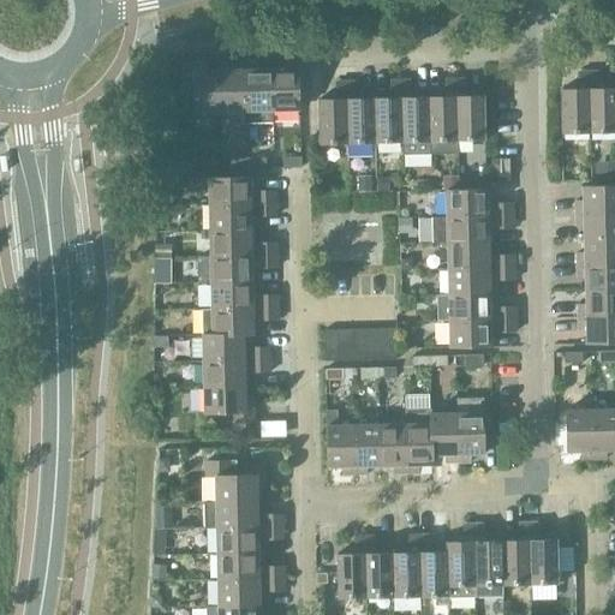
[(285,69),(272,69),(273,111),(300,109),(299,60),(285,61),(285,69)]
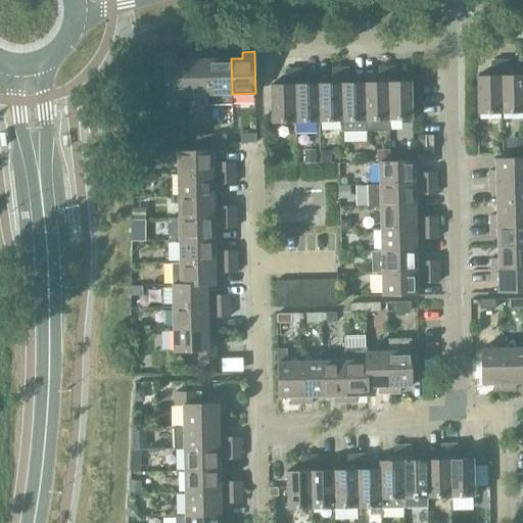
[(198,59),(187,59),(188,95),(209,94),(209,52),(198,53),(198,59)]
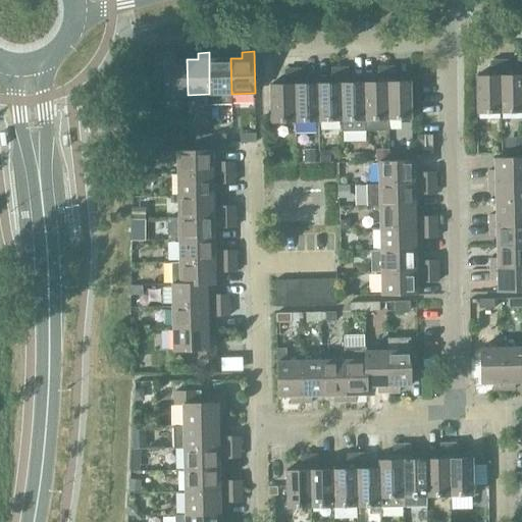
[(219,52),(209,52),(209,94),(231,94),(230,58),(219,59),(219,52)]
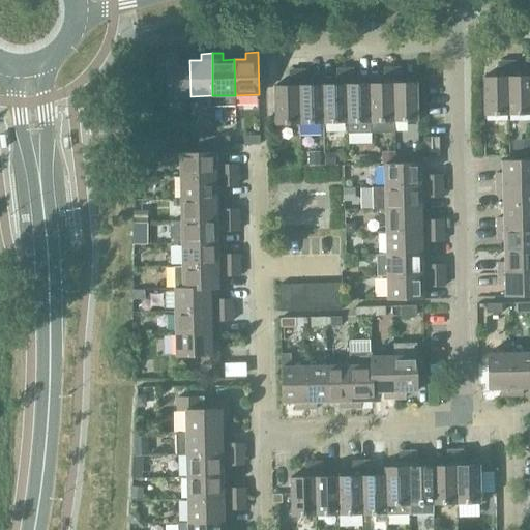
[(190,96),(189,60),(178,61),(178,54),(157,54),(158,71),(167,71),(167,96),(190,96)]
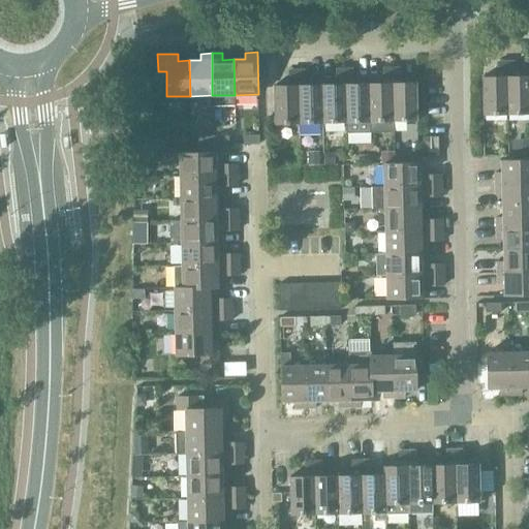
[(516,61),(506,62),(507,115),(528,114),(528,75),(515,75),(515,70),(516,70),(516,61)]
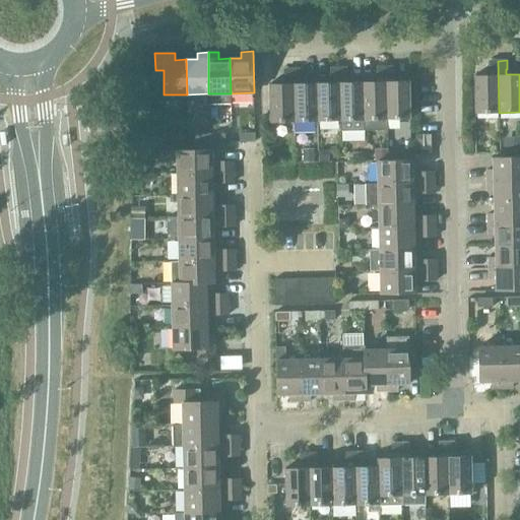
[(499,113),(498,61),(489,61),(490,70),(491,75),(474,75),(474,113),(499,113)]
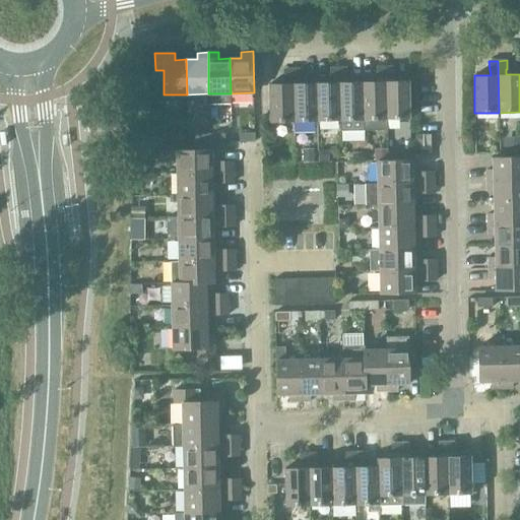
[(377,81),(363,81),(364,129),(387,128),(386,119),(385,67),(376,67),(377,81)]
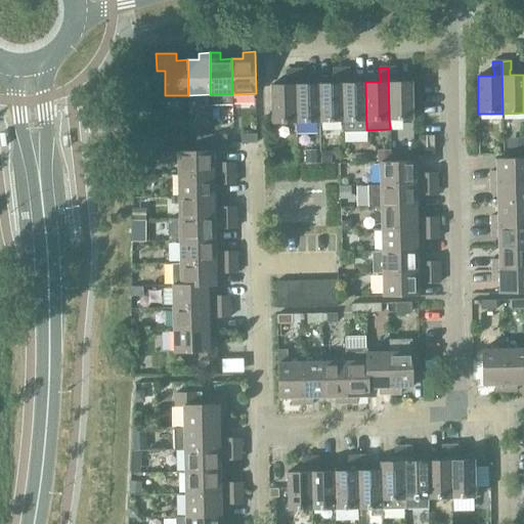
[(397,68),(388,68),(389,120),(413,120),(412,81),(397,82),(397,68)]
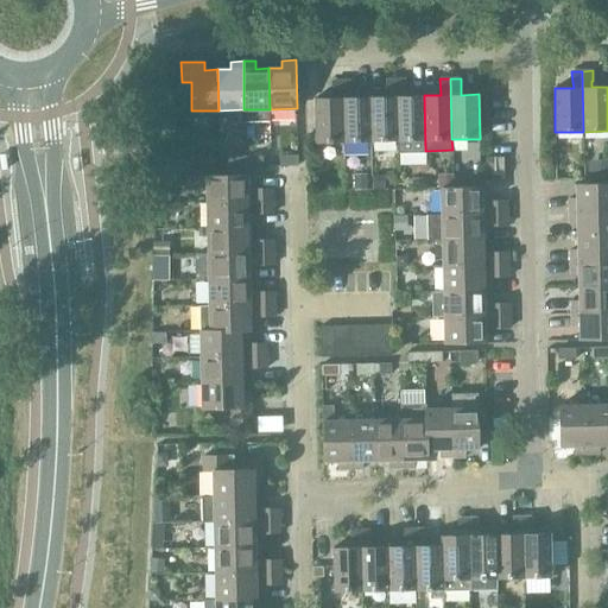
[(371,141),(398,140),(397,80),(386,80),(386,96),(369,97),(371,141)]
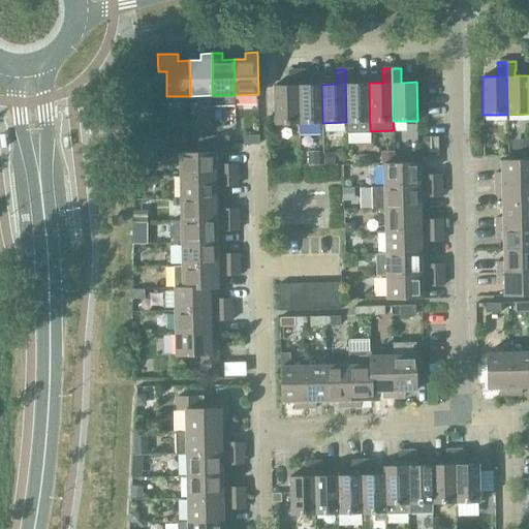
[(345,69),(346,122),(346,133),(370,133),(370,131),(369,83),(354,84),(353,69),(345,69)]
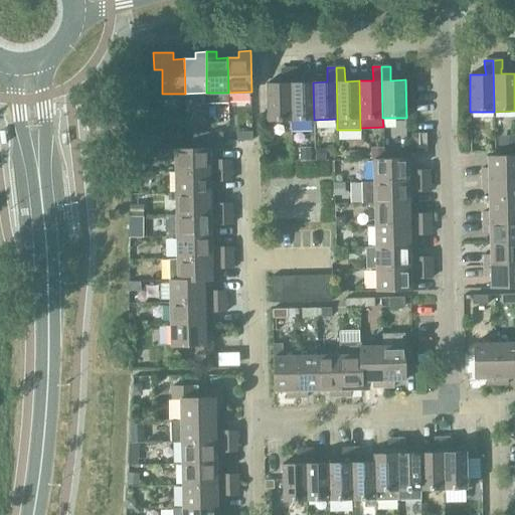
[(267,121),(291,120),(290,68),(281,68),(281,82),(267,83),(267,121)]
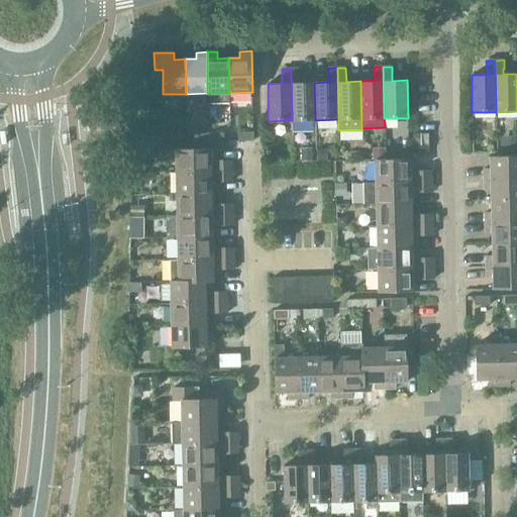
[(292,120),(315,120),(314,83),(300,83),(300,69),(291,69),(292,120)]
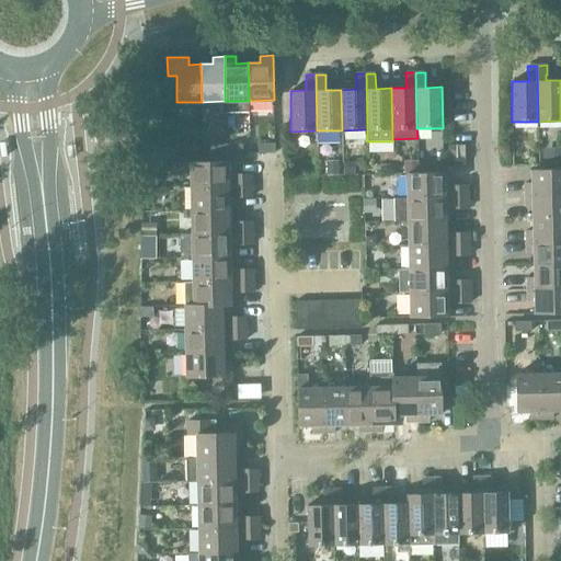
[(227,155),(226,144),(226,138),(210,138),(210,155),(227,155)]
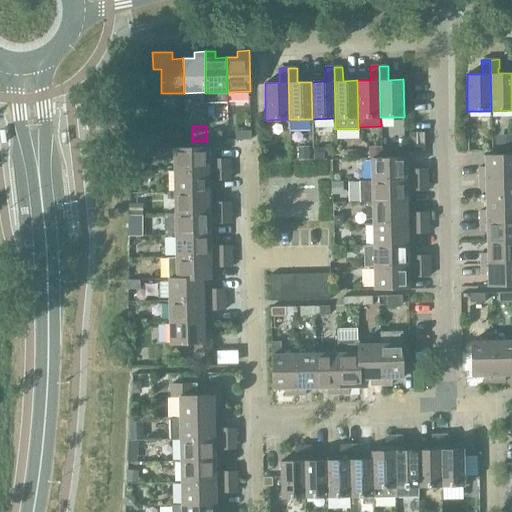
[(158,129),(153,134),(158,140),(163,135),(158,129)]
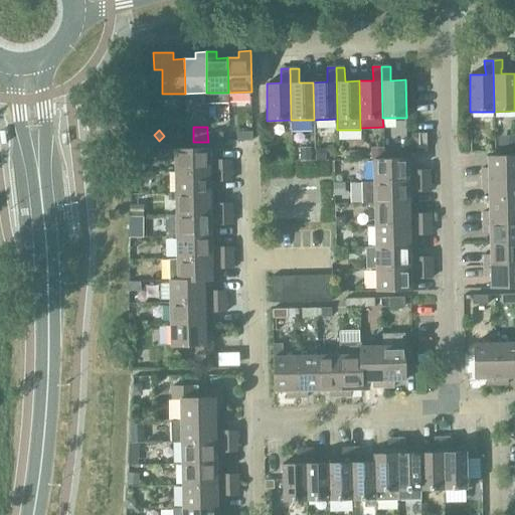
[(222,132),(207,132),(208,142),(222,141),(222,132)]
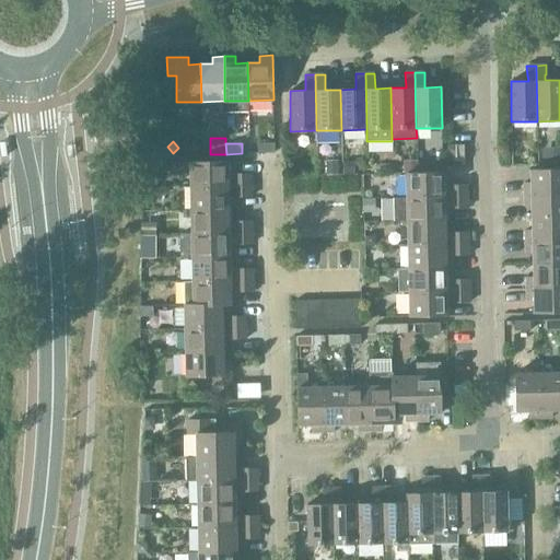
[(258,143),(258,153),(275,152),(273,143),(258,143)]
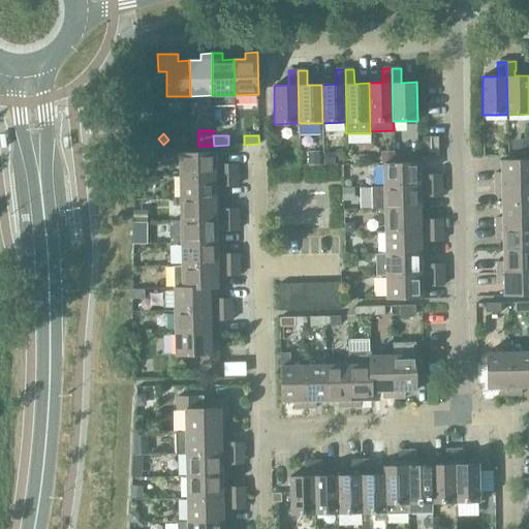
[(438,136),(423,136),(423,151),(438,151),(438,136)]
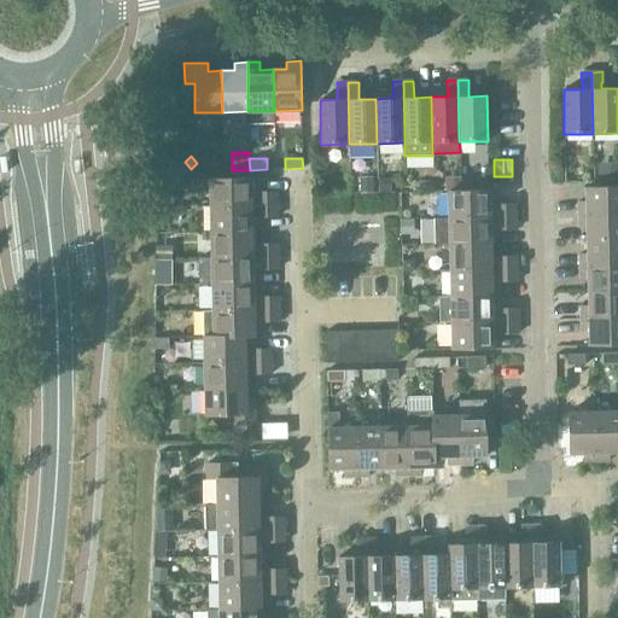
[(617,164),(601,165),(601,181),(617,180),(617,164)]
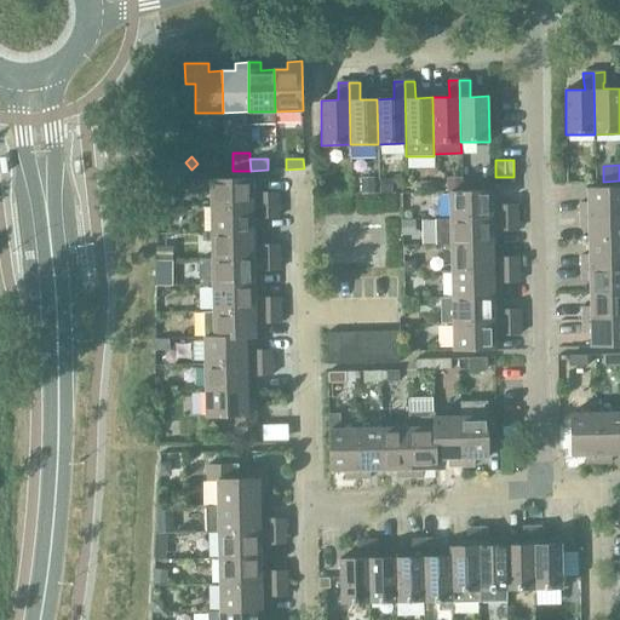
[(211,179),(211,206),(277,205),(277,191),(252,193),(252,178),(211,179)]
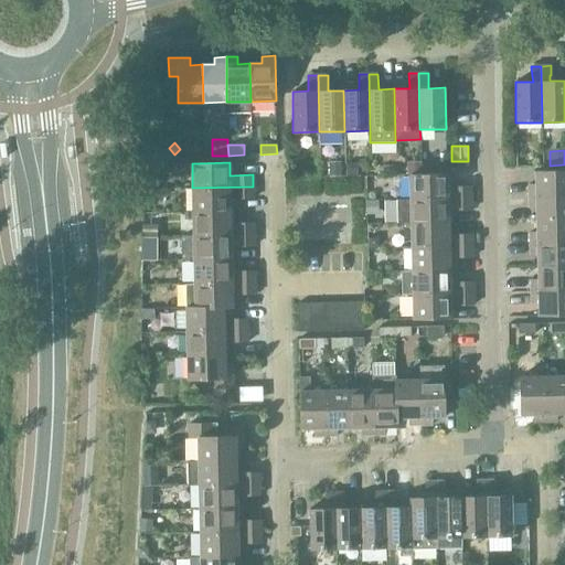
[(420,163),(406,163),(407,174),(409,174),(420,174),(420,163)]
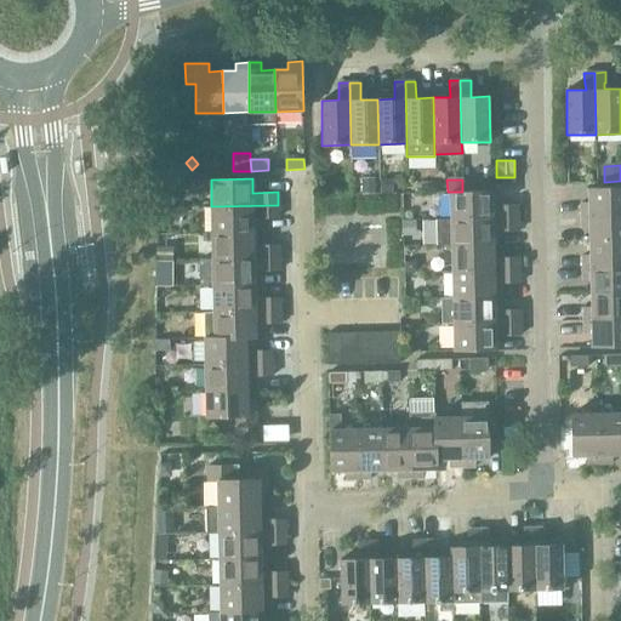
[(581,203),(581,215),(620,214),(620,187),(588,188),(590,203),(581,203)]
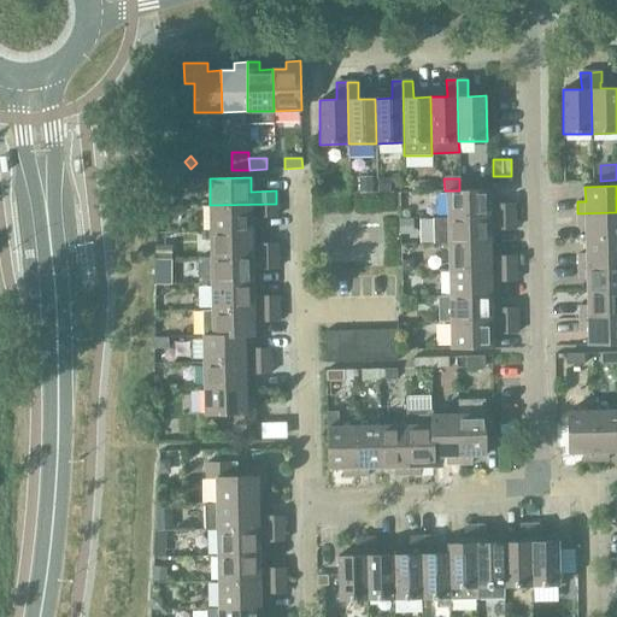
[(447,191),(448,218),(515,216),(515,204),(489,204),(489,189),(459,191),(447,191)]
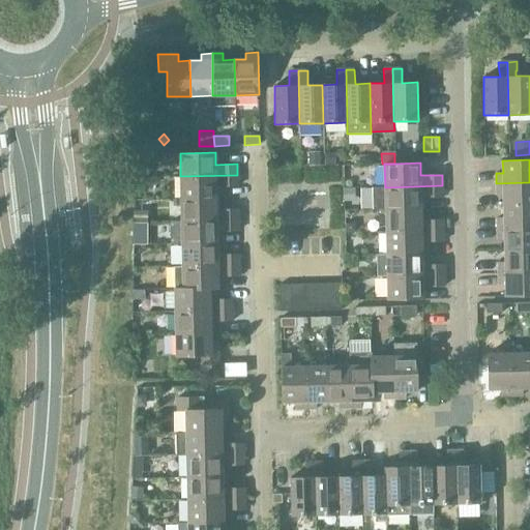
[(180,176),(181,199),(216,198),(216,186),(237,186),(237,175),(180,176)]
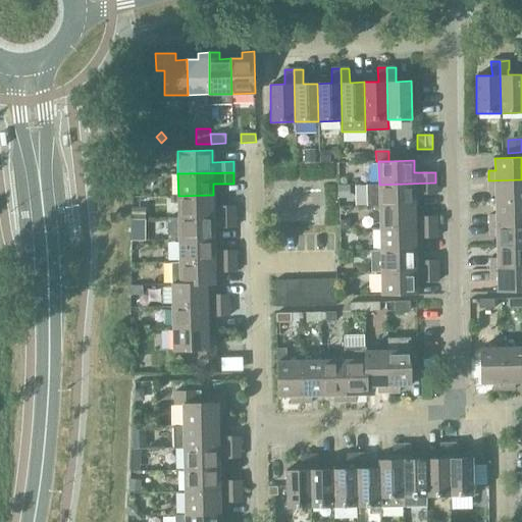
[(496,192),(496,203),(521,202),(521,179),(488,180),(488,192),(496,192)]
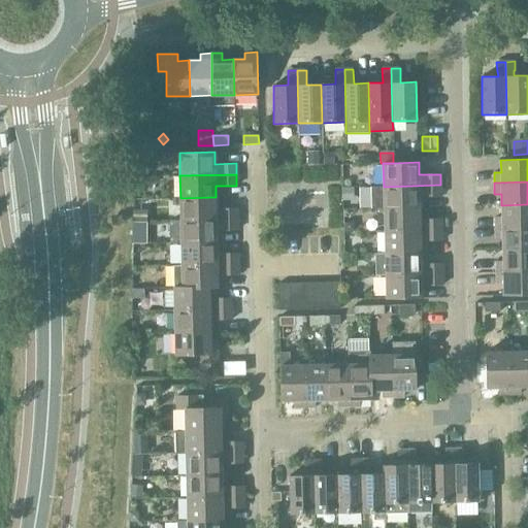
[(384,187),(384,208),(420,207),(420,196),(440,196),(440,185),(384,187)]
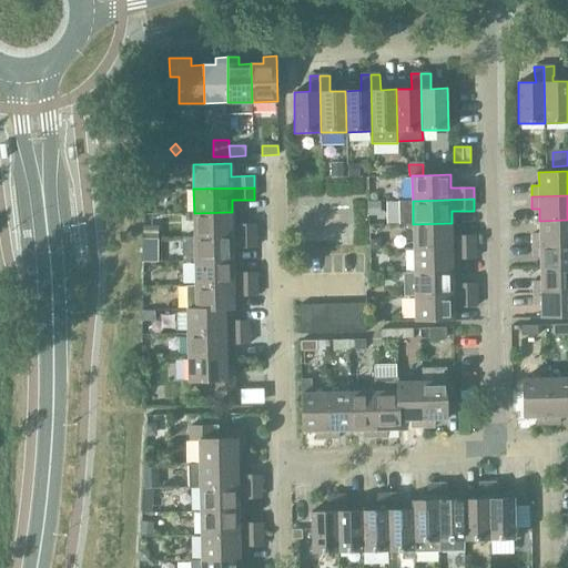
[(194,213),(194,236),(255,235),(255,224),(232,224),(232,212),(194,213)]
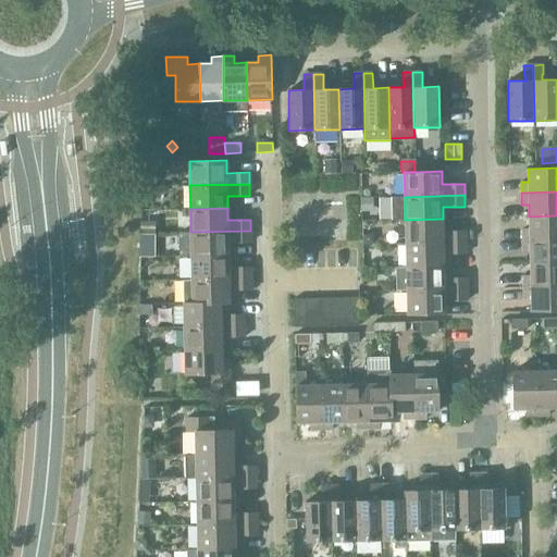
[(522,229),(522,240),(556,238),(556,215),(529,217),(530,229),(522,229)]
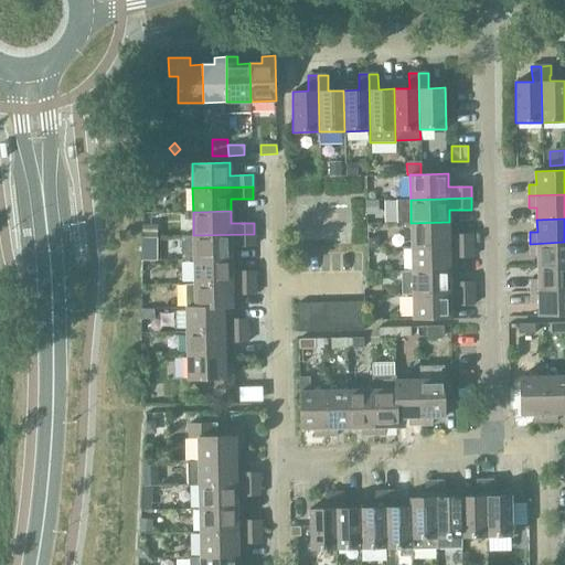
[(411,223),(412,247),(472,245),(472,234),(449,234),(449,222),(411,223)]
